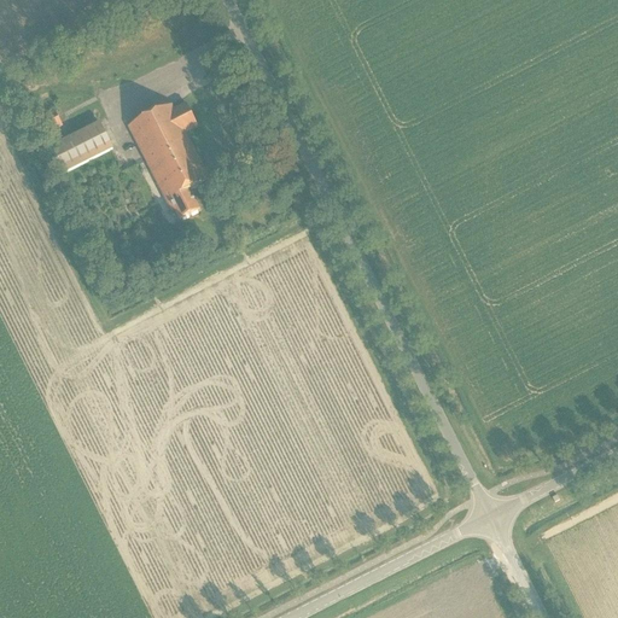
[(186,134),(198,127),(187,105),(175,110),(173,106),(128,128),(172,213),(175,211),(180,222),(200,211),(190,191),(210,182),(186,134)]
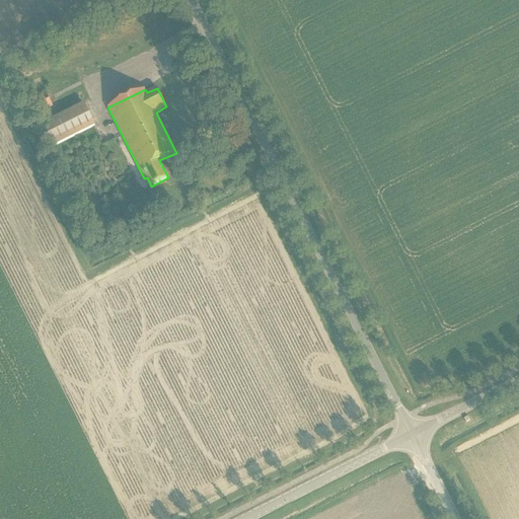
[(32,100),(40,114),(53,106),(46,93),(32,100)]
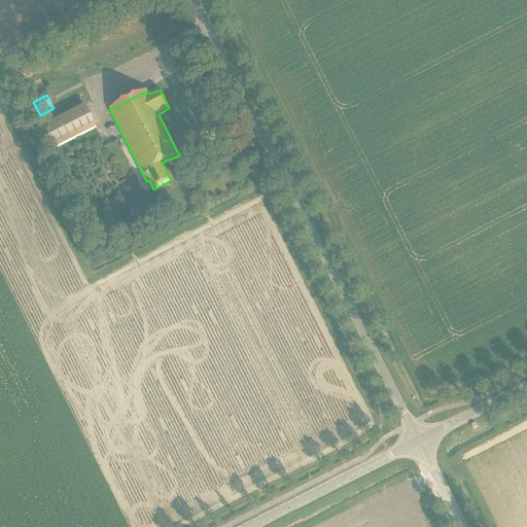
[(40,128),(51,150),(97,128),(85,105),(40,128)]
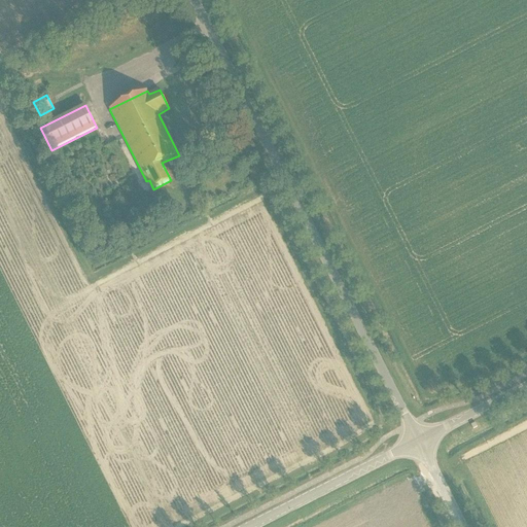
[(500,389),(486,396),(488,401),(502,395),(500,389)]
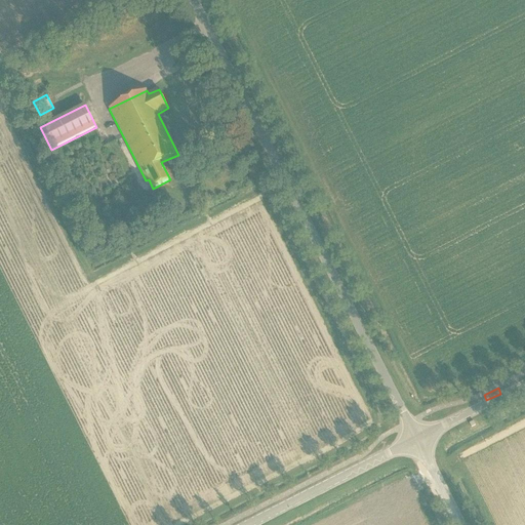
[(466,428),(471,426),(468,418),(462,421),(466,428)]
